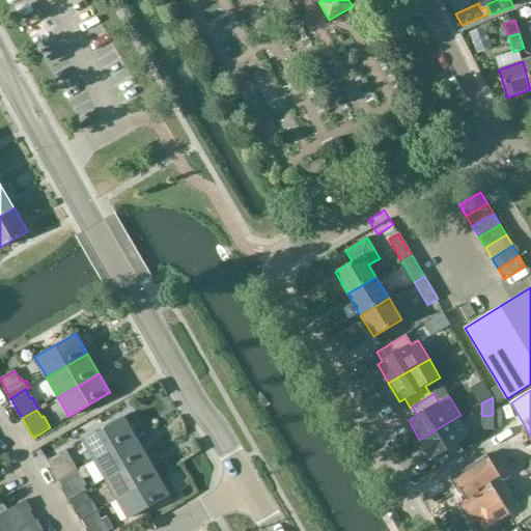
[(460,415),(419,440),(430,458),(436,455),(441,465),(462,452),(456,443),(471,435),(460,415)]
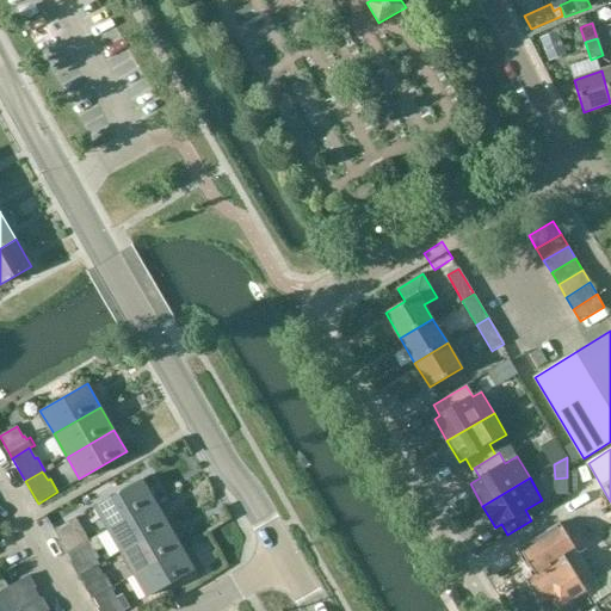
[(96,505),(109,528),(155,501),(141,479),(96,505)]
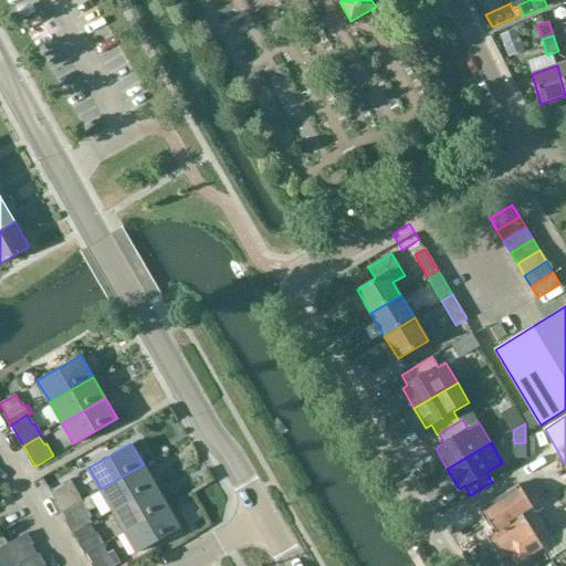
[(155,484),(144,464),(101,489),(112,510),(155,484)]
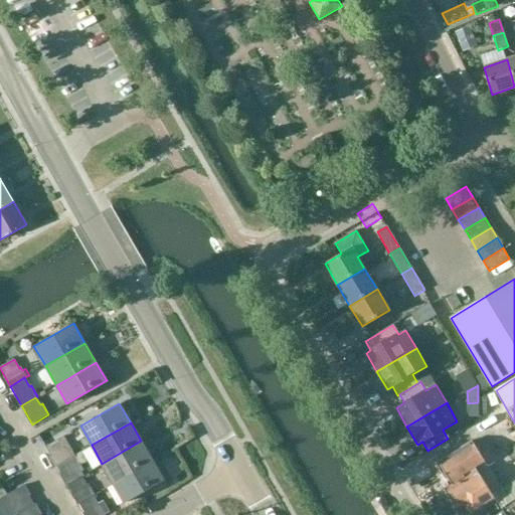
[(64,437),(45,447),(56,466),(74,455),(64,437)]
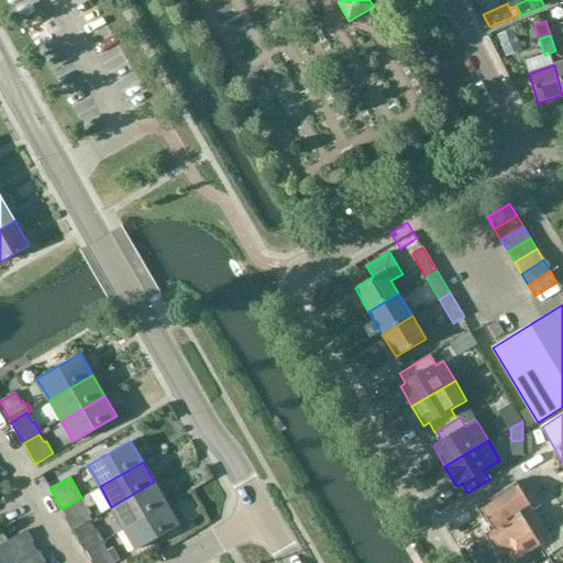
[(166,504),(154,482),(111,507),(123,528),(166,504)]
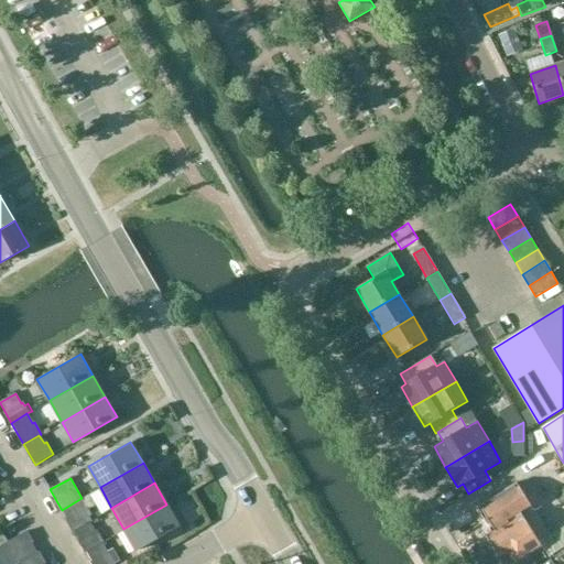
[(495,531),(486,537),(501,561),(509,555),(514,563),(520,563),(543,550),(522,516),(532,510),(516,484),(479,506),(495,531)]
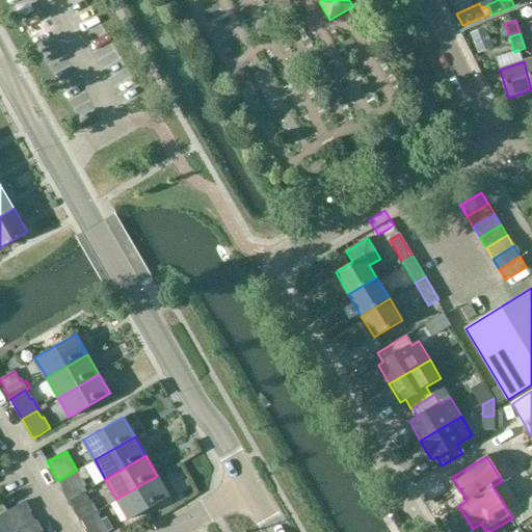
[(77,470),(58,481),(70,501),(85,490),(84,488),(87,486),(77,470)]
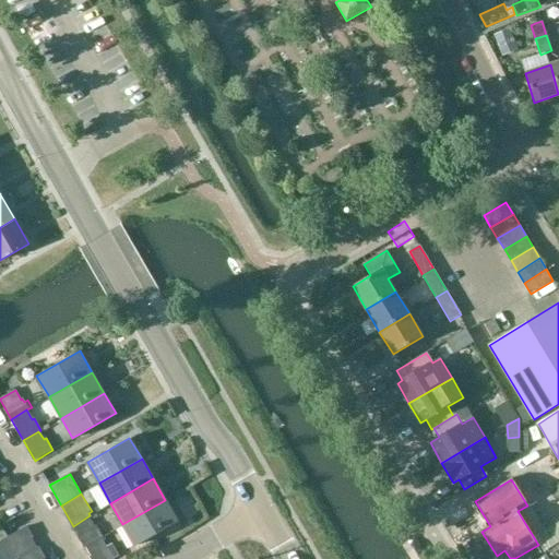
[(177,521),(165,500),(122,524),(134,545),(177,521)]
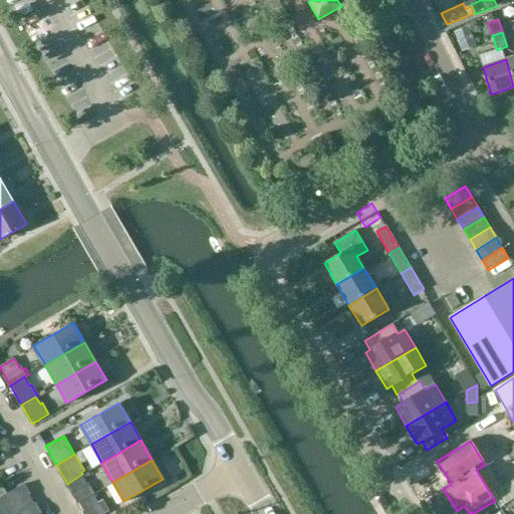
[(81,475),(67,484),(78,503),(92,494),(93,496),(94,495),(88,484),(86,485),(81,475)]
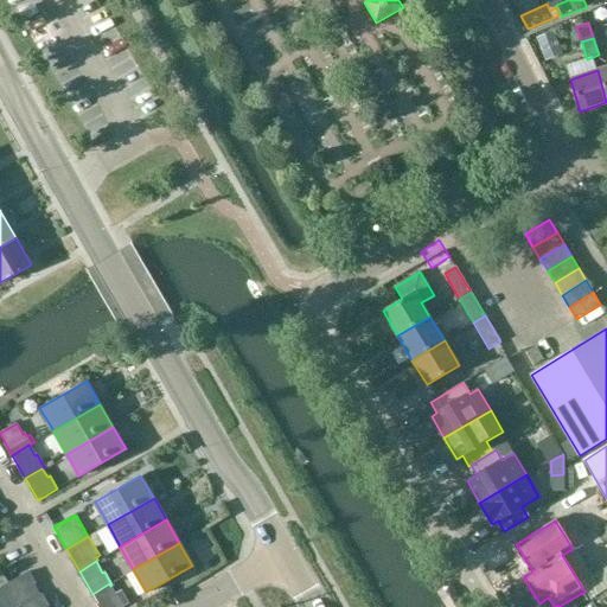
[(16,606),(19,606),(21,606),(20,605),(39,593),(27,573),(4,586),(16,606)]
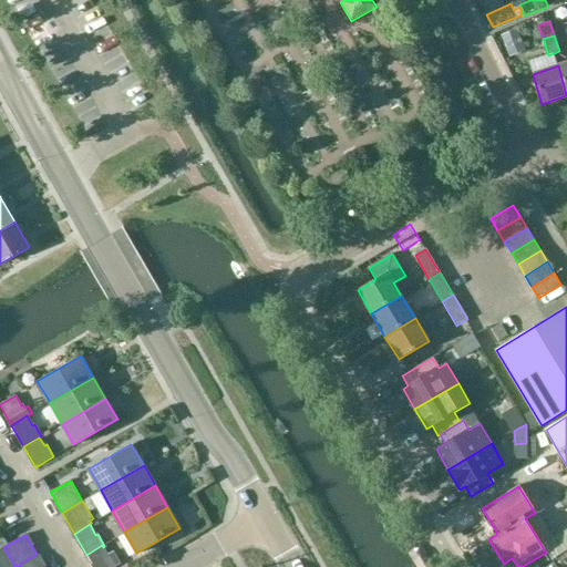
[(102,545),(86,555),(93,566),(115,566),(121,565),(113,552),(107,555),(103,547),(102,545)]
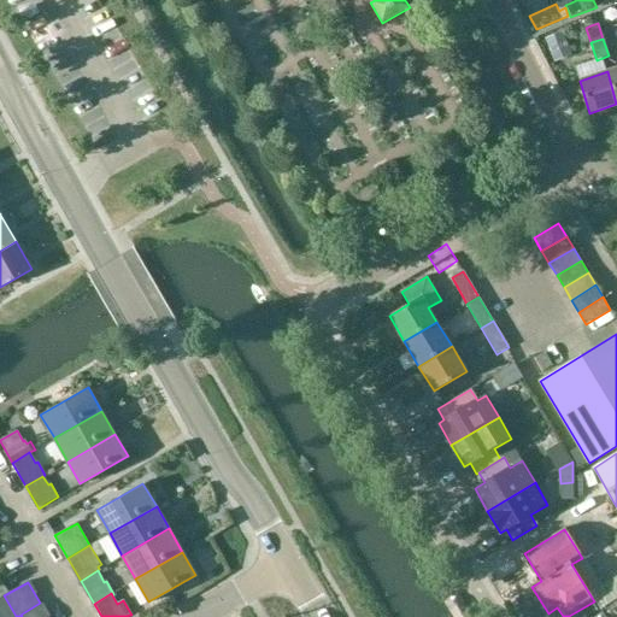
[(47,616),(40,603),(21,615),(22,616),(47,616)]
